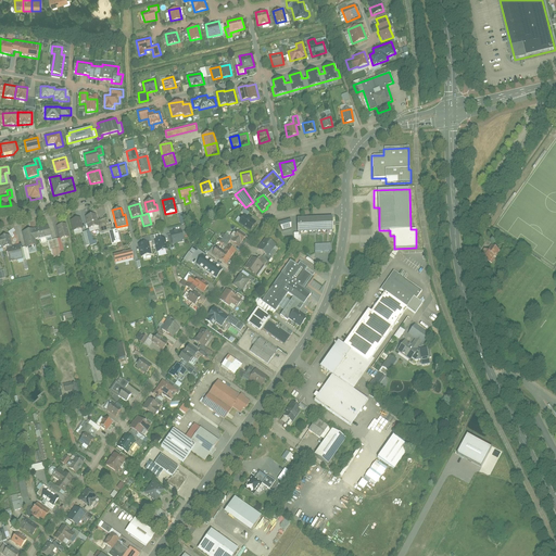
[(249,213),(243,209),(241,212),(244,214),(238,224),(250,231),(255,222),(247,216),(249,213)]
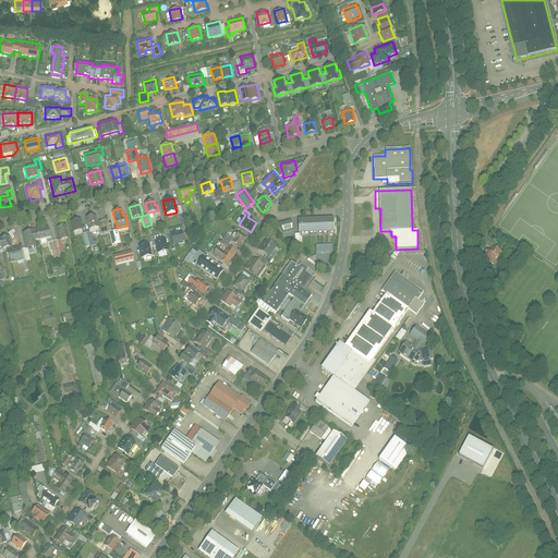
[(96,215),(85,217),(88,229),(99,227),(98,222),(96,215)]
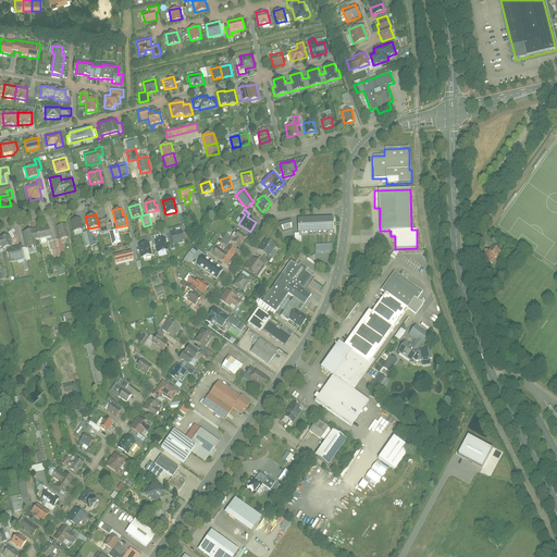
[(101,221),(98,222),(99,226),(100,233),(111,231),(108,218),(101,220),(101,221)]
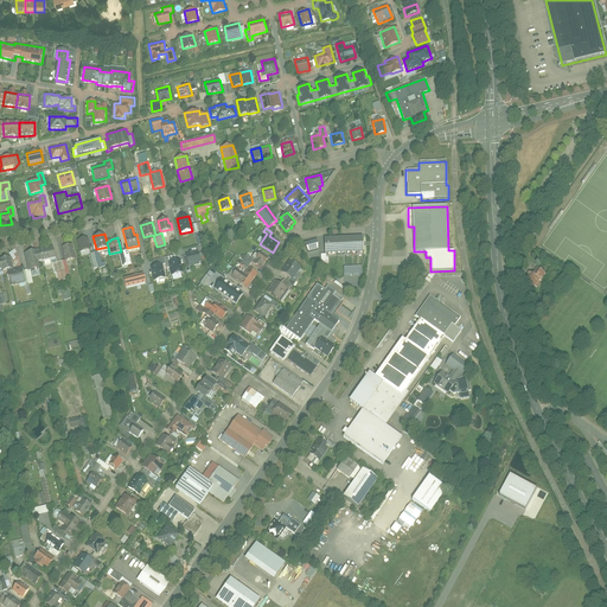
[(363,253),(363,237),(325,240),(326,255),(363,253)]
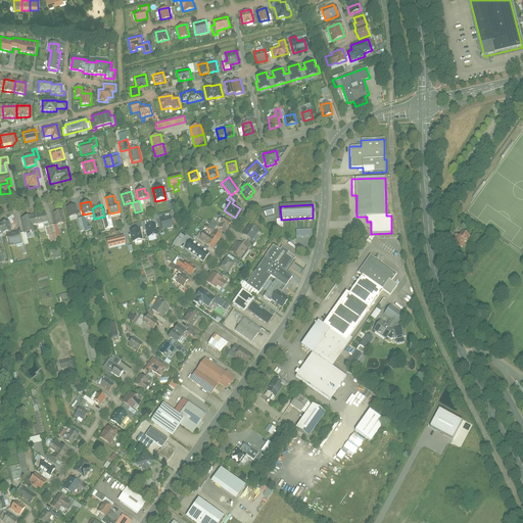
[(76,205),(66,207),(68,218),(78,216),(76,205)]
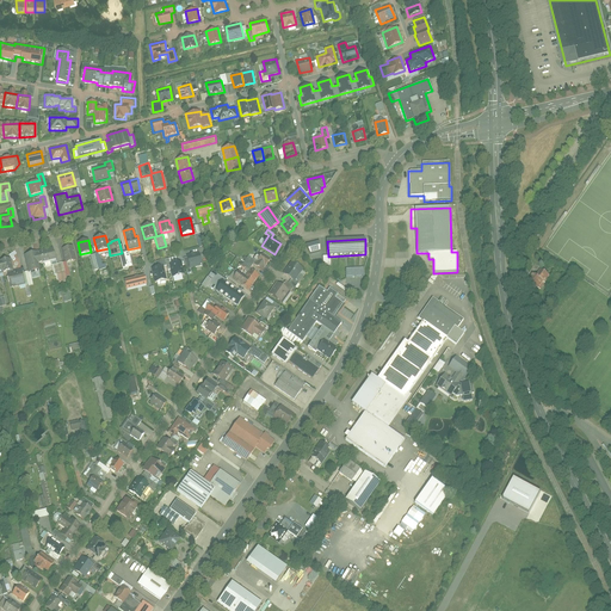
[(320,251),(320,241),(306,245),(310,254),(320,251)]
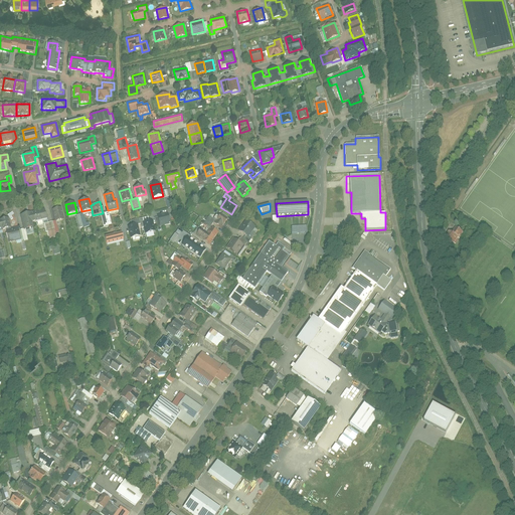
[(64,219),(61,207),(51,209),(55,221),(64,219)]
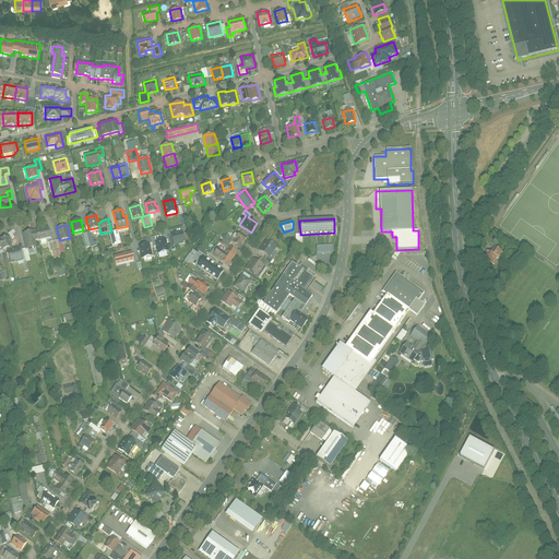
[(48,226),(22,234),(25,248),(37,246),(37,241),(51,238),(48,226)]
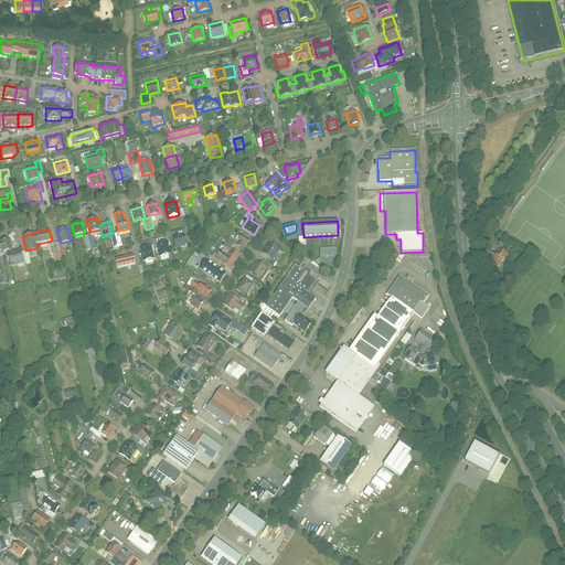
[(170,240),(173,253),(177,252),(177,248),(188,246),(184,234),(173,236),(173,238),(170,240)]
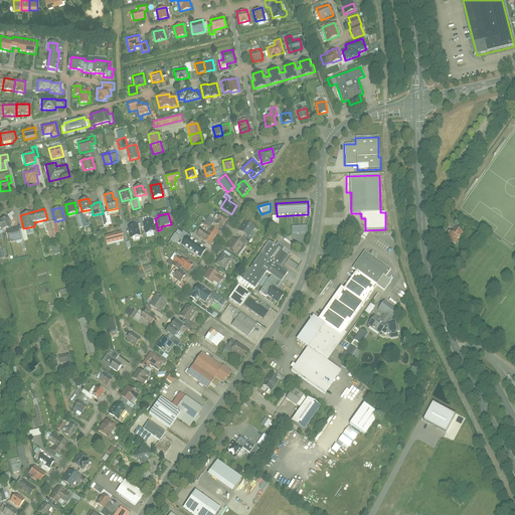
[(229,218),(221,213),(214,223),(222,228),(229,218)]
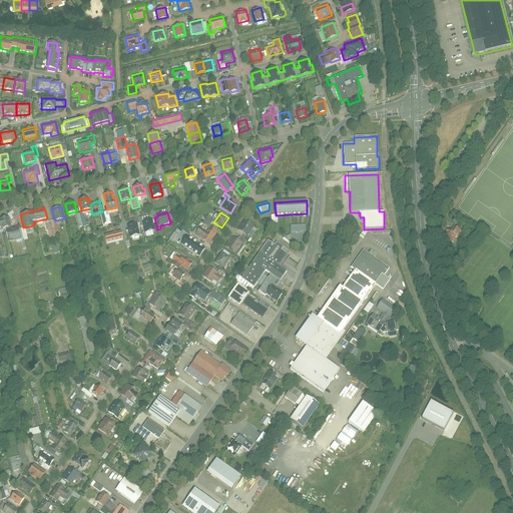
[(9,227),(7,216),(0,217),(0,218),(2,229),(9,227)]
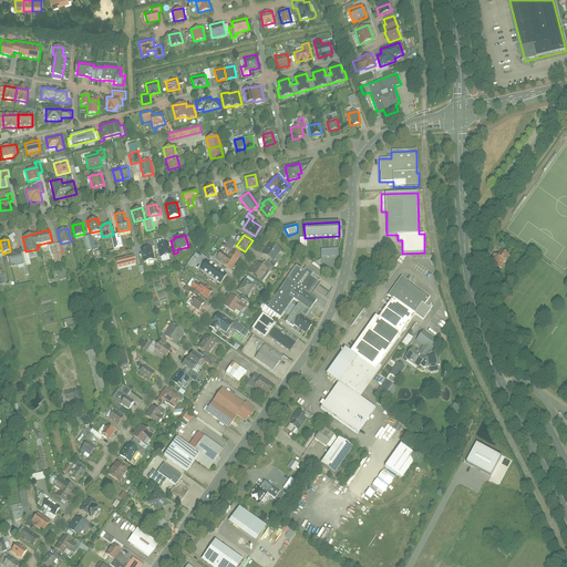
[(145,248),(141,248),(144,263),(155,259),(152,246),(154,246),(153,240),(144,243),(145,248)]
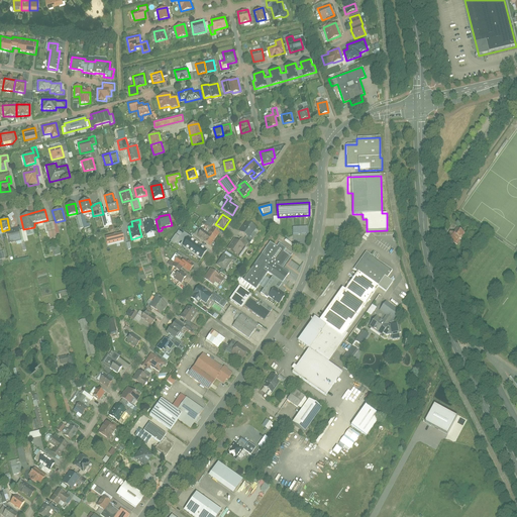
[(153,221),(143,223),(145,234),(156,232),(153,221)]
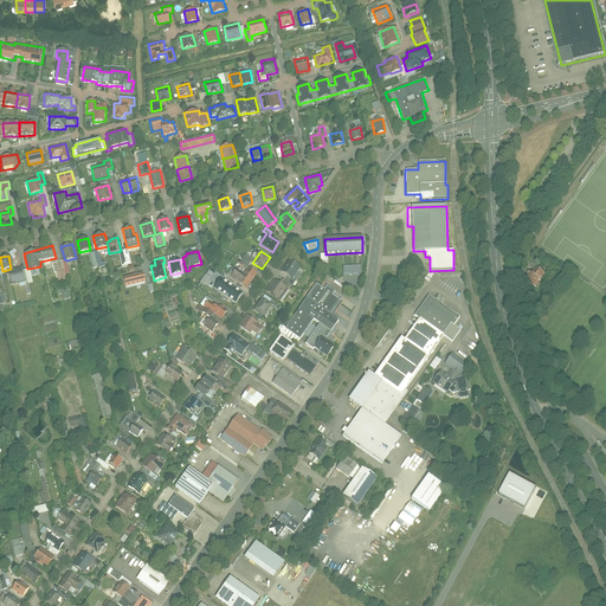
[(301,266),(289,259),(281,272),(292,279),(301,266)]
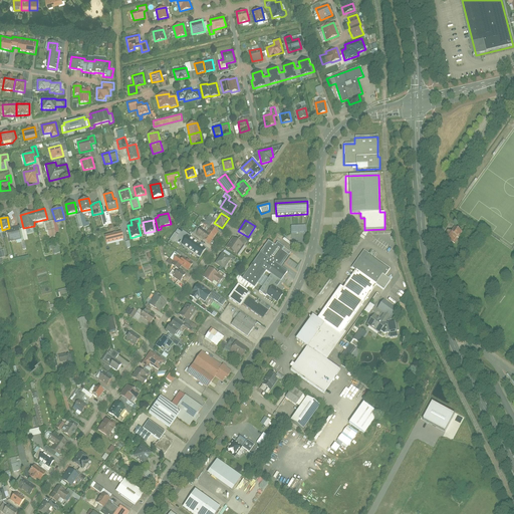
[(56,236),(52,221),(46,222),(50,238),(56,236)]
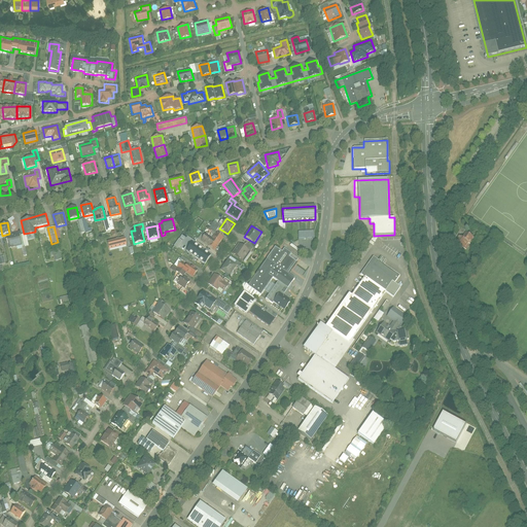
[(314,239),(314,232),(299,232),(299,240),(314,239)]
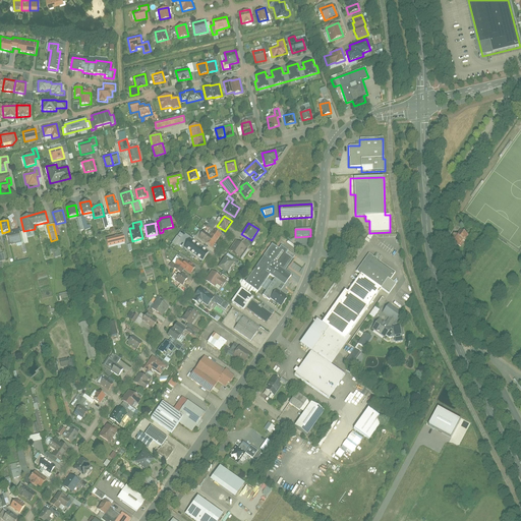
[(6,233),(9,245),(21,242),(18,230),(6,233)]
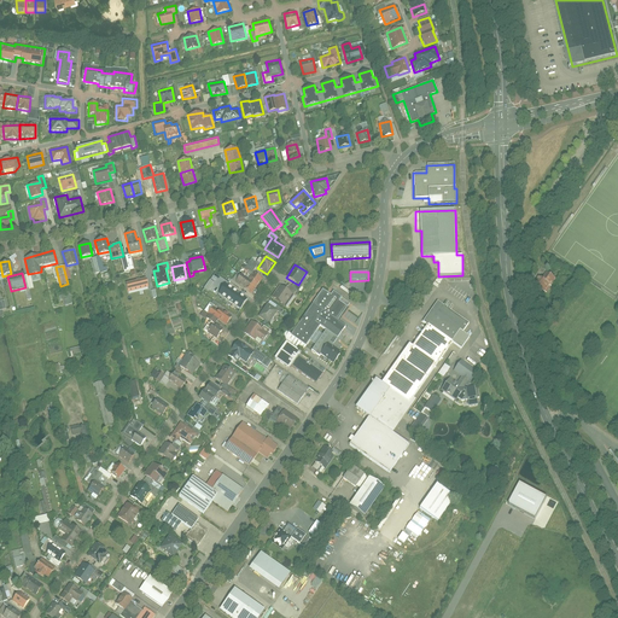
[(254,293),(262,279),(254,274),(250,279),(242,274),(235,283),(254,293)]
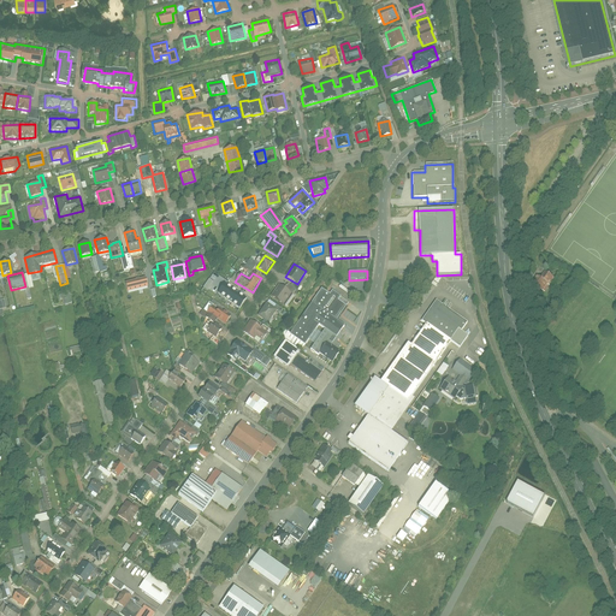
[(546,284),(549,285),(552,279),(544,273),(540,279),(538,277),(534,283),(543,289),(546,284)]
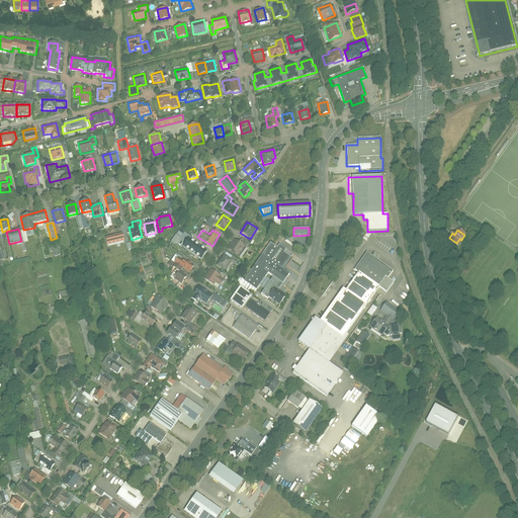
[(108,246),(127,242),(126,234),(106,237),(108,246)]
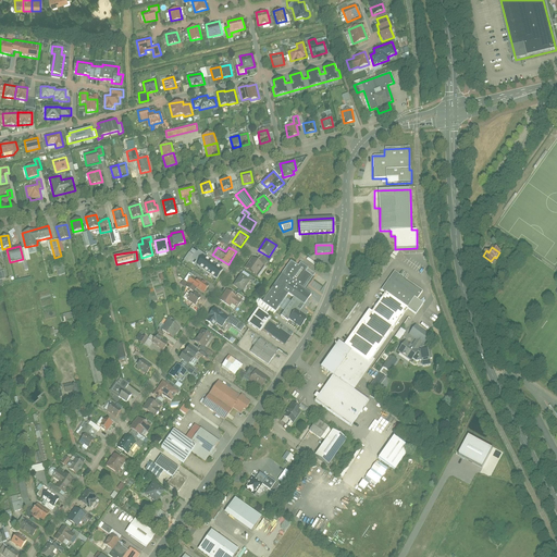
[(223,270),(203,256),(197,265),(217,279),(223,270)]
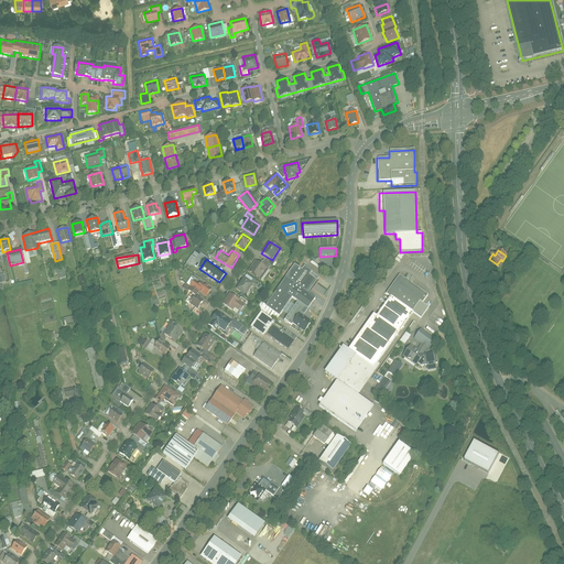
[(257,261),(250,272),(260,280),(268,269),(257,261)]
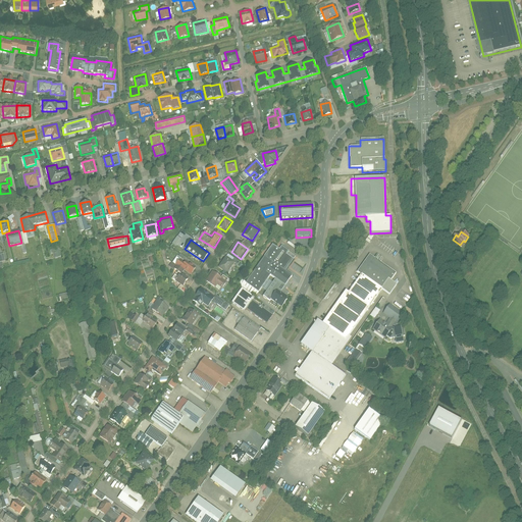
[(271,244),(246,282),(259,291),(270,274),(274,277),(263,295),(270,300),(269,300),(280,308),(288,297),(279,291),(291,274),(284,271),(296,256),(279,245),(277,248),(271,244)]
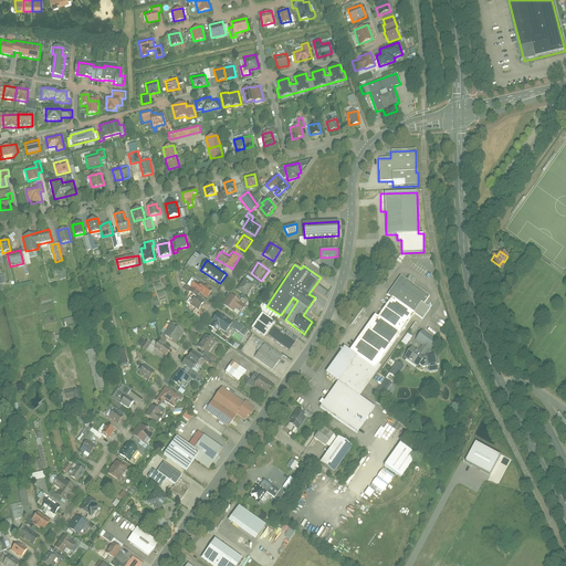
[(244,278),(237,290),(248,297),(255,285),(244,278)]
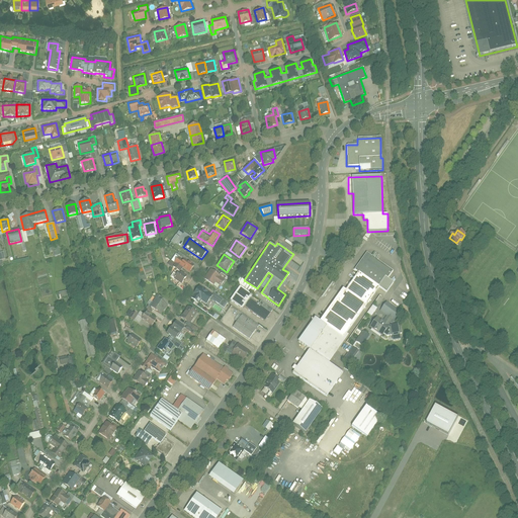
[(135,256),(140,280),(152,277),(147,255),(140,257),(140,255),(135,256)]
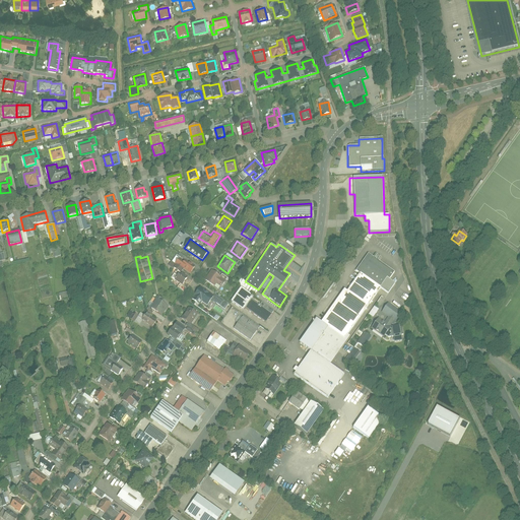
[(309,352),(294,376),(326,399),(342,376),(328,367),(348,337),(346,336),(379,289),(387,295),(394,284),(388,280),(393,274),(367,256),(355,272),(360,275),(347,294),(324,326),(315,320),(298,345),(309,352)]
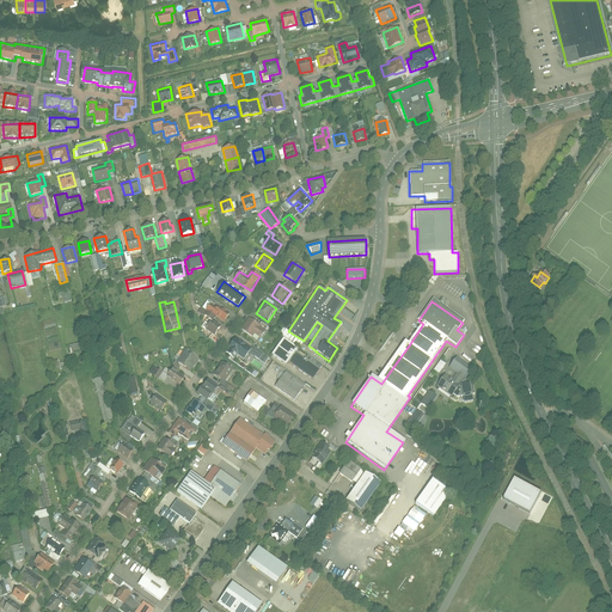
[(225,322),(230,314),(220,306),(219,308),(210,303),(206,308),(216,317),(218,316),(225,322)]
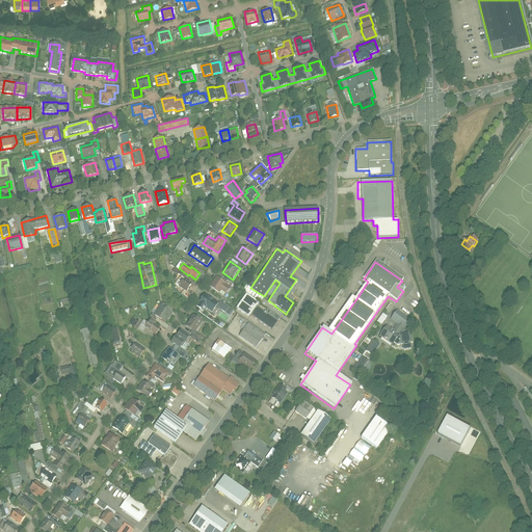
[(217,276),(210,287),(219,293),(221,290),(228,294),(231,289),(224,285),(227,283),(217,276)]
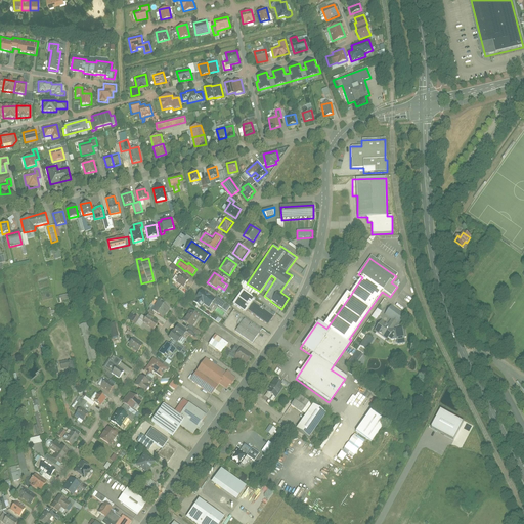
[(176,281),(184,287),(188,280),(180,274),(176,281)]
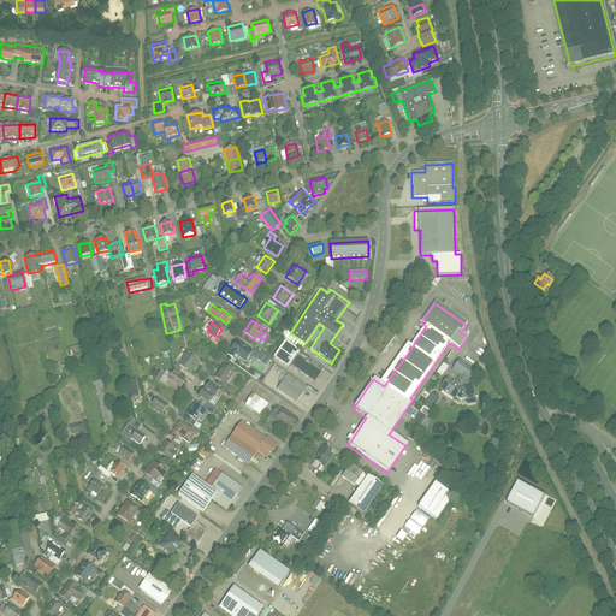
[(227,355),(237,361),(240,359),(247,363),(254,353),(237,341),(227,355)]
